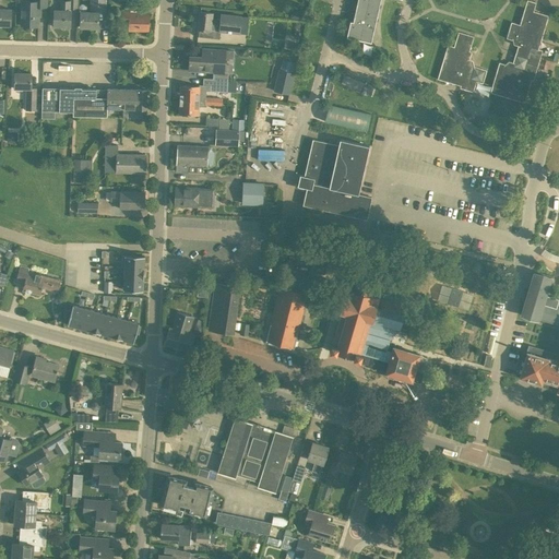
[(0,0),(0,25),(10,26),(11,11),(0,10),(0,0)]
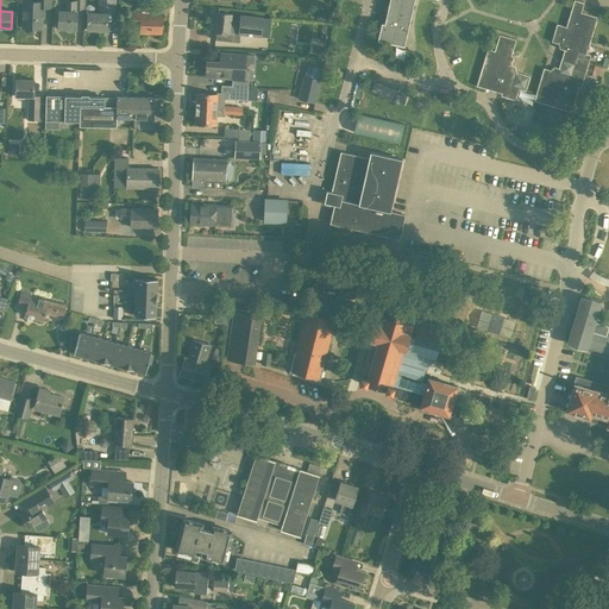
[(23,29),(42,29),(43,8),(52,8),(51,0),(35,0),(35,2),(24,1),(23,29)]
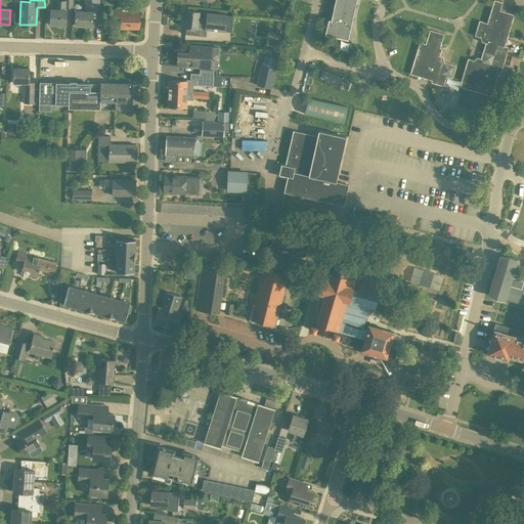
[(51,9),(50,26),(66,27),(67,10),(66,10),(66,8),(67,1),(63,1),(56,0),(56,10),(51,9)]
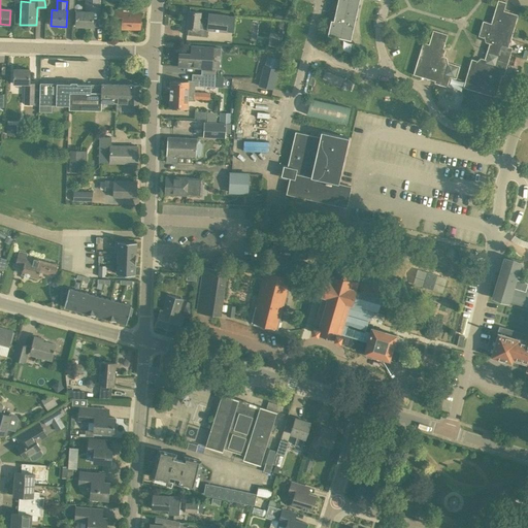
[(93,27),(93,24),(93,13),(99,12),(99,0),(85,0),(85,11),(75,10),(75,26),(92,27),(93,27)]
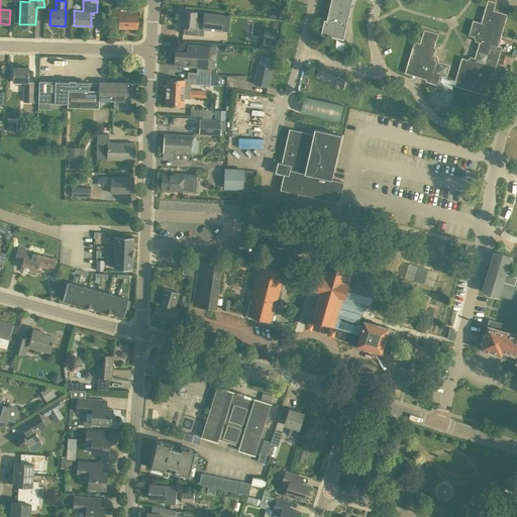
[(332,37),(343,39),(351,0),(330,0),(326,20),(324,20),(321,35),(332,37)]
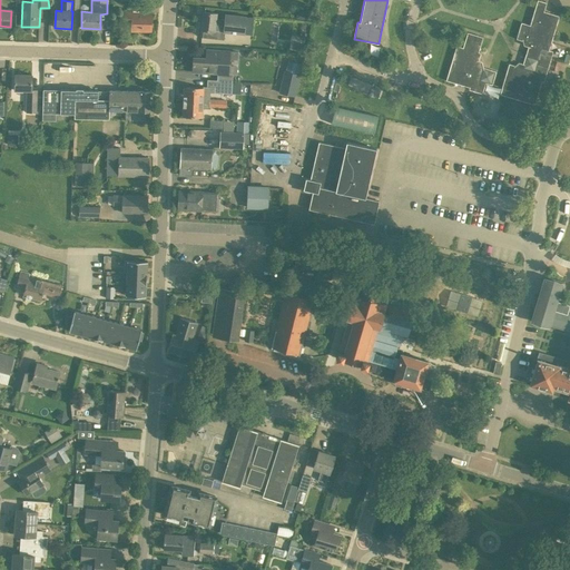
[(516,66),(509,64),(502,88),(500,94),(536,105),(542,81),(544,81),(553,51),(549,50),(559,16),(544,11),(547,2),(538,0),(537,0),(530,25),(521,22),(517,39),(523,41),(524,46),(529,47),(523,64),(519,62),(516,66)]
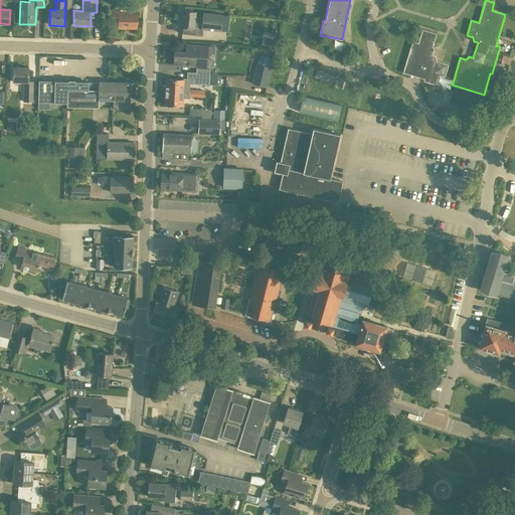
[(118,22),(118,28),(136,29),(137,12),(129,12),(119,11),(119,10),(108,9),(108,22),(118,22)]
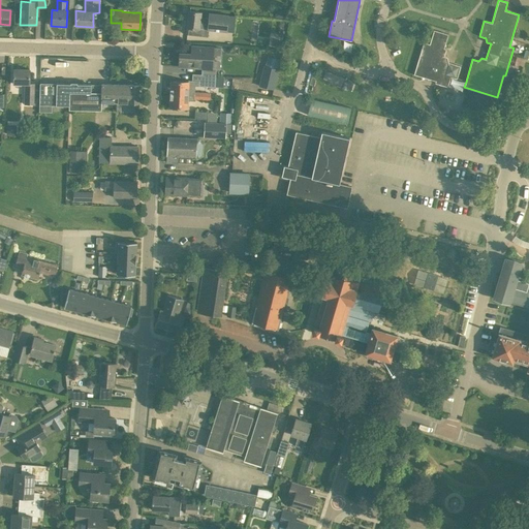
[(275,18),(283,19),(283,10),(276,10),(275,18)]
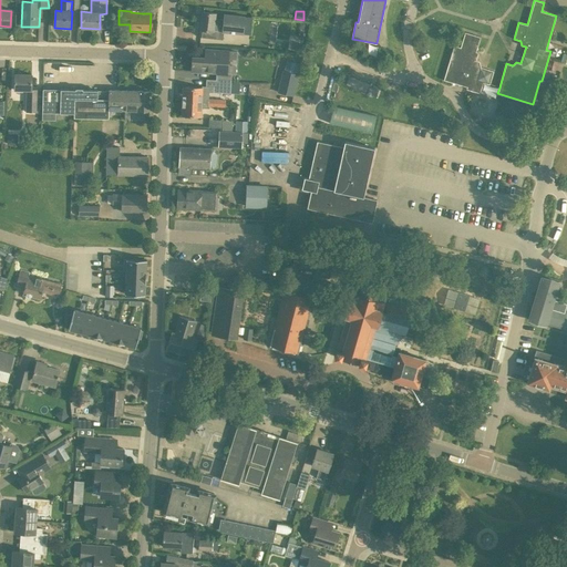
[(199,30),(213,31),(214,27),(223,28),(222,32),(244,34),(245,17),(224,14),(224,20),(215,20),(215,13),(205,12),(202,12),(200,20),(197,21),(197,27),(199,30)]
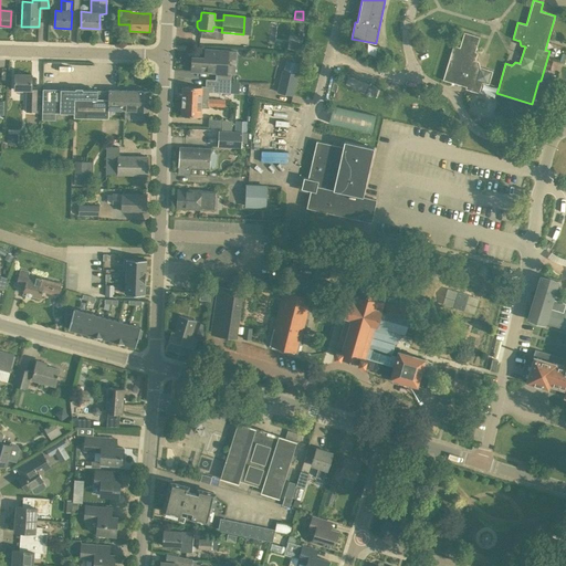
[(467,86),(465,88),(479,93),(482,82),(489,84),(493,71),(480,67),(479,61),(475,61),(478,52),(475,52),(480,37),(464,32),(460,48),(453,45),(443,80),(467,86)]
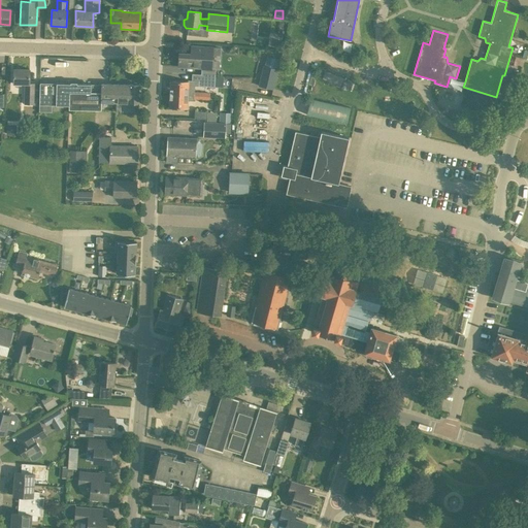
[(342,39),(340,48),(348,51),(349,44),(345,43),(347,40),(342,39)]
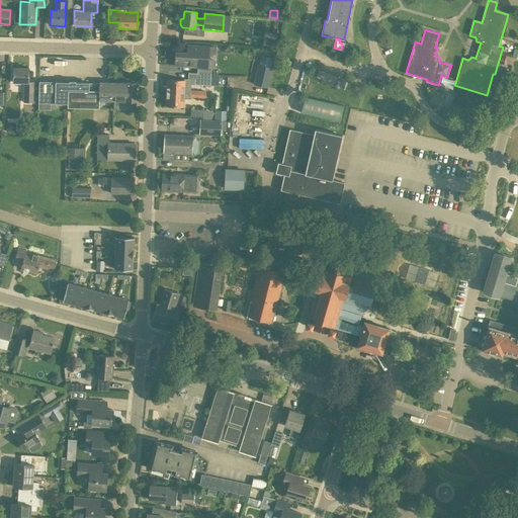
[(175,52),(175,66),(198,66),(197,73),(188,73),(211,74),(211,67),(207,67),(208,47),(187,46),(187,53),(175,52)]
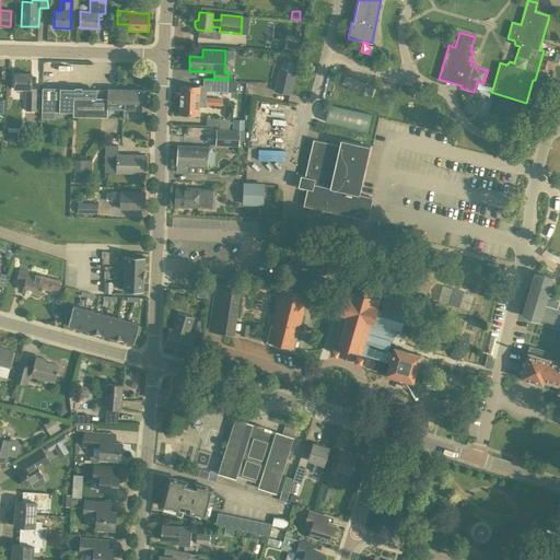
[(15,73),(14,89),(26,90),(25,100),(25,111),(36,112),(36,111),(41,111),(42,89),(31,88),(32,73),(15,73)]
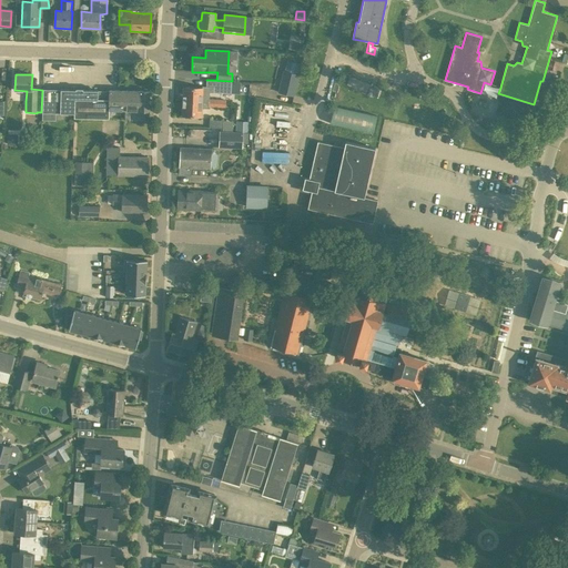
[(358,88),(362,79),(351,75),(347,83),(358,88)]
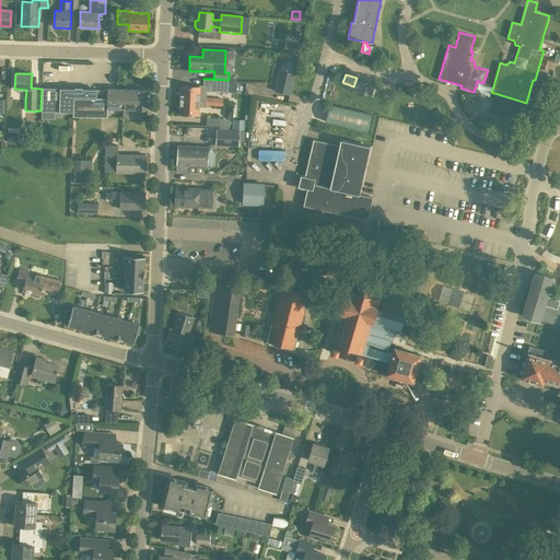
[(293,79),(278,76),(272,95),(289,98),(290,94),(293,79)]
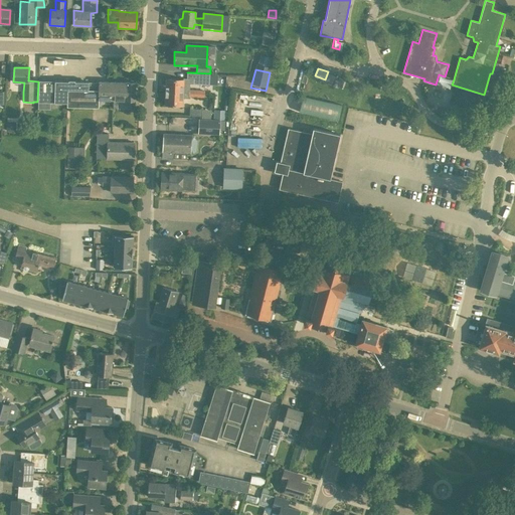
[(334,82),(337,75),(328,71),(325,79),(334,82)]
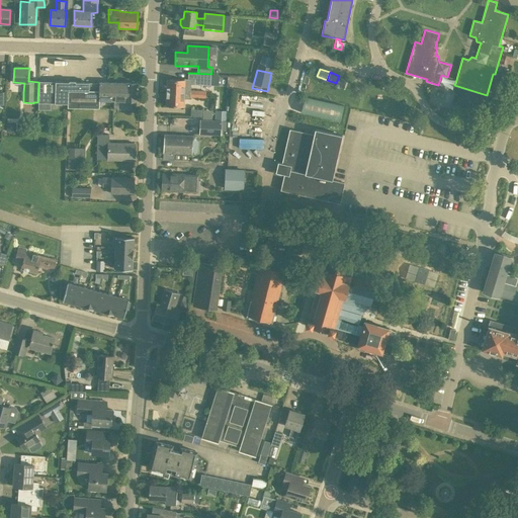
[(184,81),(167,80),(166,92),(205,94),(205,93),(205,91),(190,90),(191,84),(210,85),(211,74),(188,73),(188,79),(184,79),(184,81)]
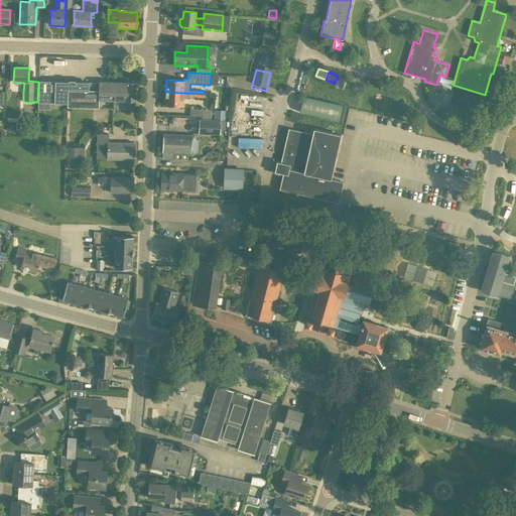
[(98,100),(113,100),(113,108),(119,108),(119,109),(135,109),(135,83),(124,83),(107,83),(38,81),(38,109),(49,110),(50,102),(68,103),(68,108),(69,108),(69,106),(93,107),(97,107),(98,100)]
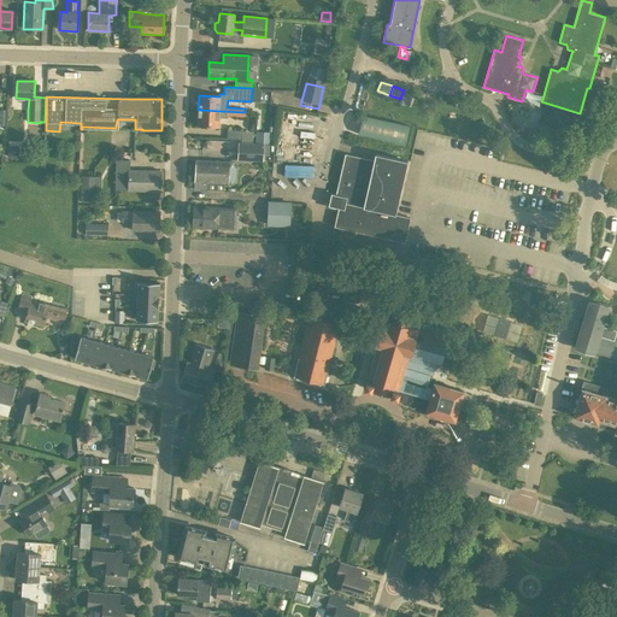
[(245,117),(245,112),(198,110),(198,125),(218,127),(218,117),(225,117),(225,116),(245,117)]
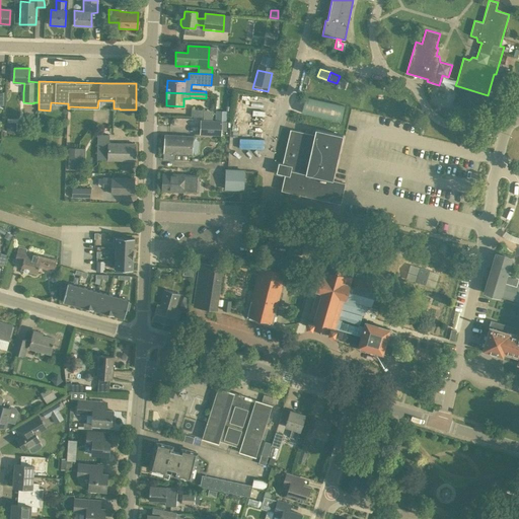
[(302,113),(341,121),(345,105),(306,96),(302,113)]
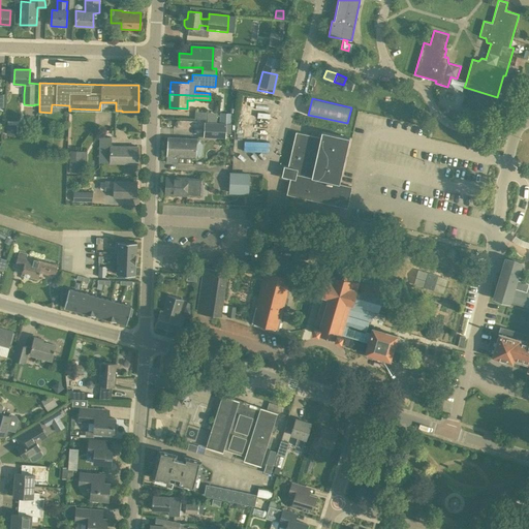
[(460,113),(450,110),(448,117),(458,120),(460,113)]
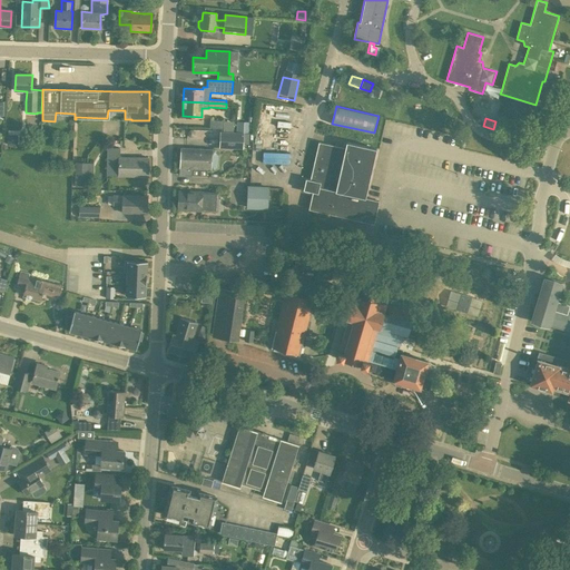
[(223,129),(223,130),(232,131),(233,121),(210,120),(209,128),(223,129)]
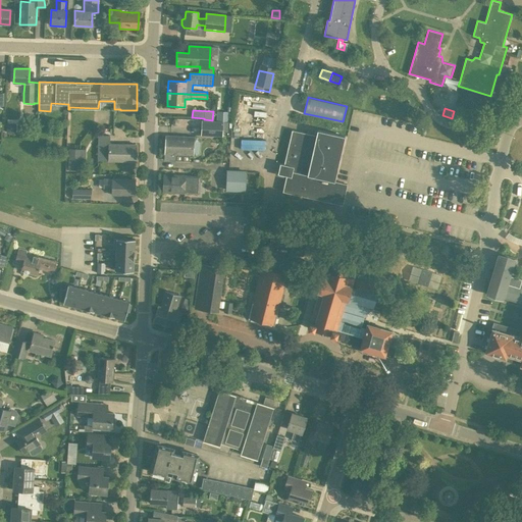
[(217,111),(217,121),(223,121),(228,121),(229,112),(217,111)]
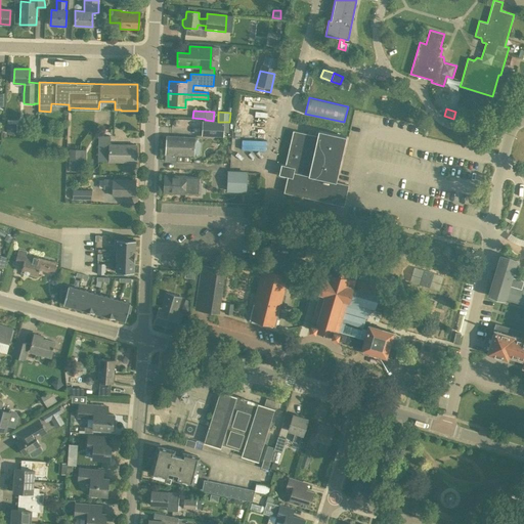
[(223,137),(224,122),(203,121),(202,136),(223,137)]
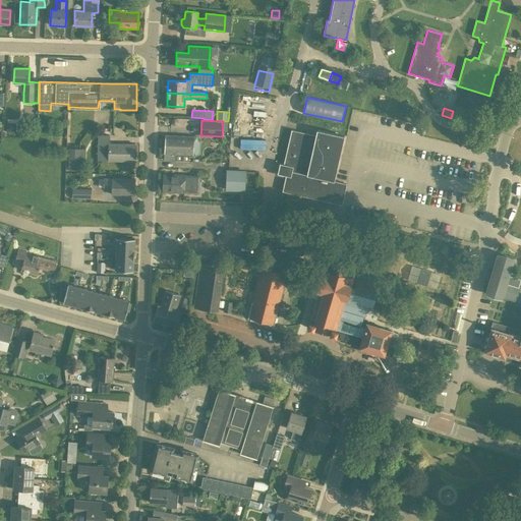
[(278,173),(286,175),(282,191),(342,205),(347,183),(334,181),(344,135),(317,129),(315,135),(292,129),(284,164),(280,163),(278,173)]
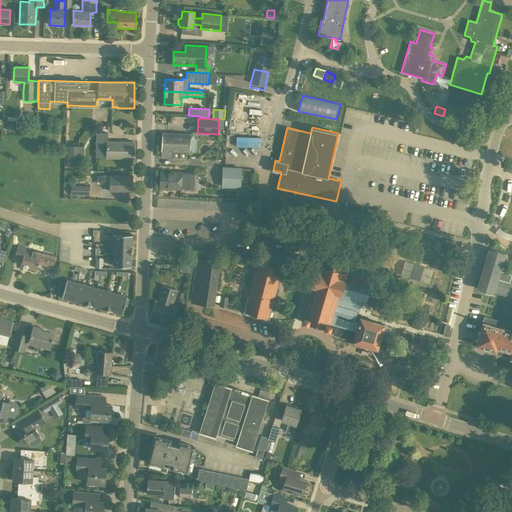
[(96,133),(96,158),(133,159),(133,142),(107,142),(108,134),(96,133)]
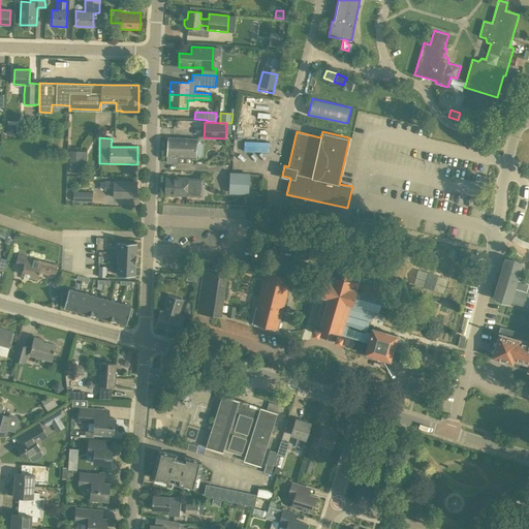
[(197,139),(168,137),(167,156),(166,156),(166,163),(190,164),(191,158),(196,158),(197,139)]
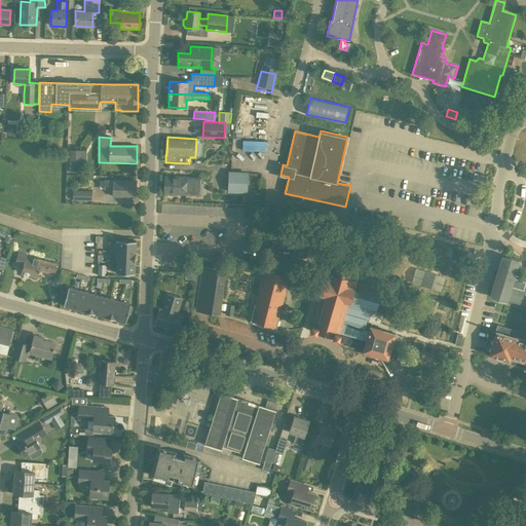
[(70,150),(69,172),(81,172),(81,150),(70,150)]
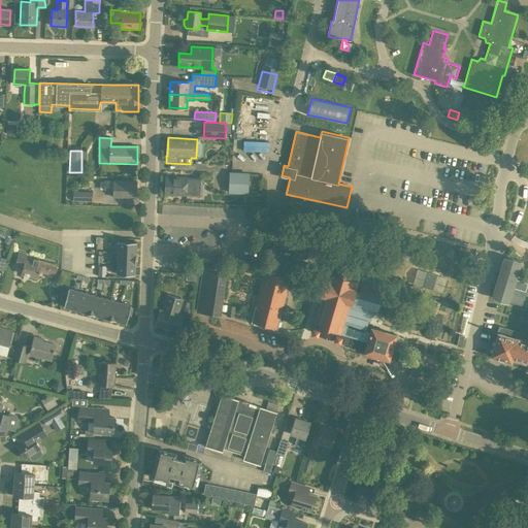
[(249,174),(249,173),(230,172),(230,173),(229,193),(248,194),(249,174)]
